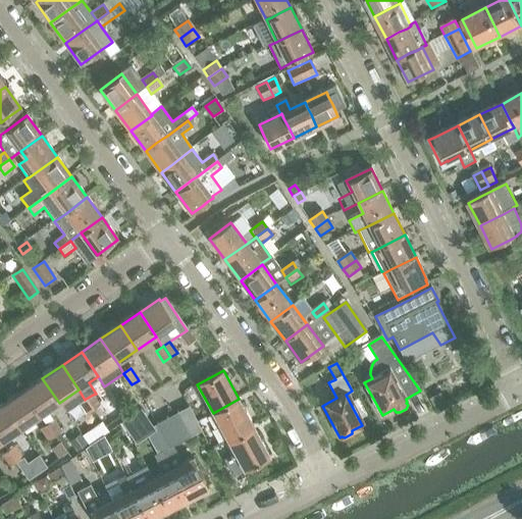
[(117,377),(124,390),(132,384),(123,373),(117,377)]
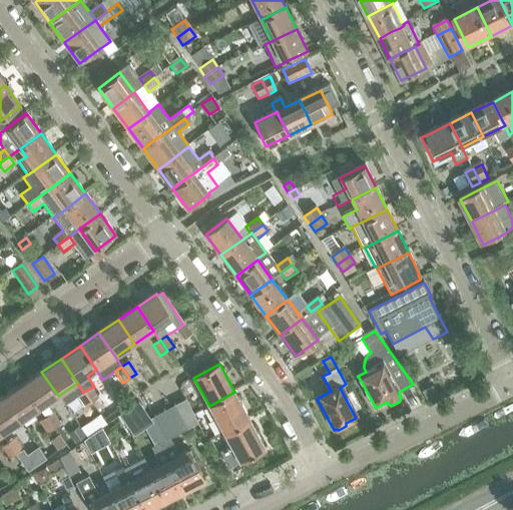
[(58,396),(41,372),(22,385),(39,409),(45,419),(52,414),(46,404),(58,396)]
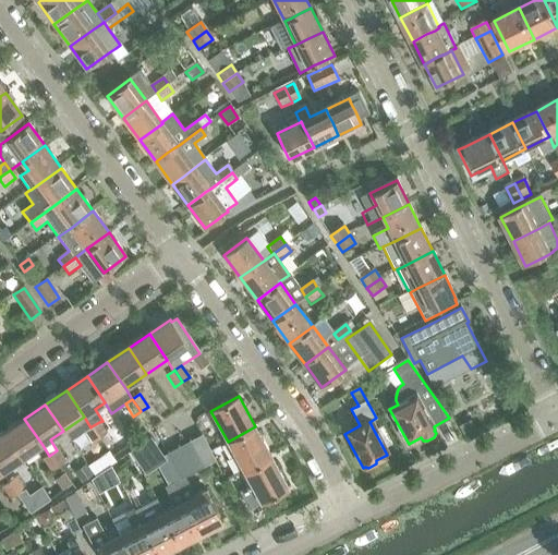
[(43,445),(24,419),(4,433),(22,459),(43,445)]
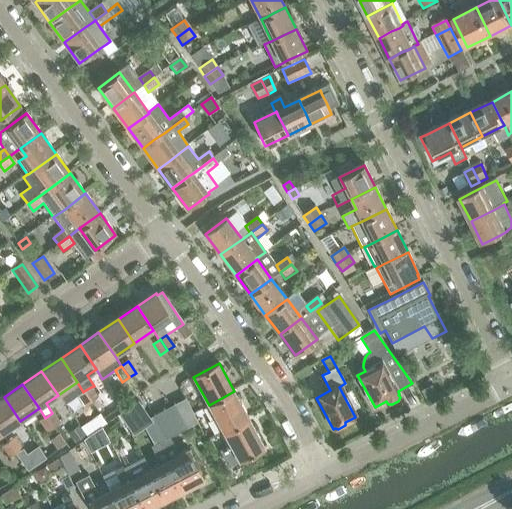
[(424,390),(421,392),(426,401),(436,395),(432,386),(424,390)]
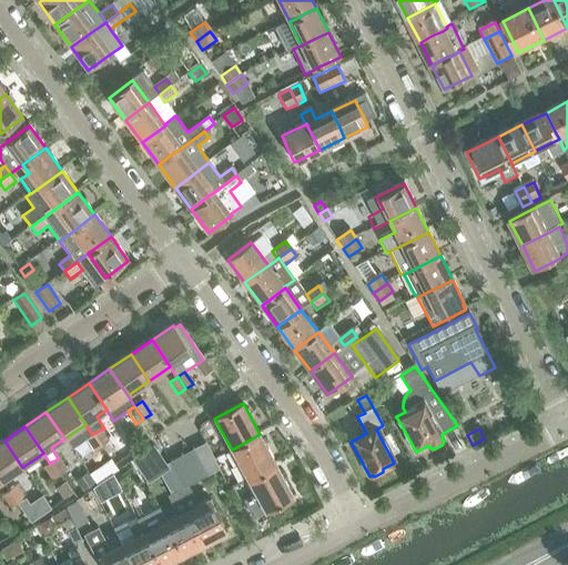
[(93,434),(101,447),(110,443),(101,430),(93,434)]
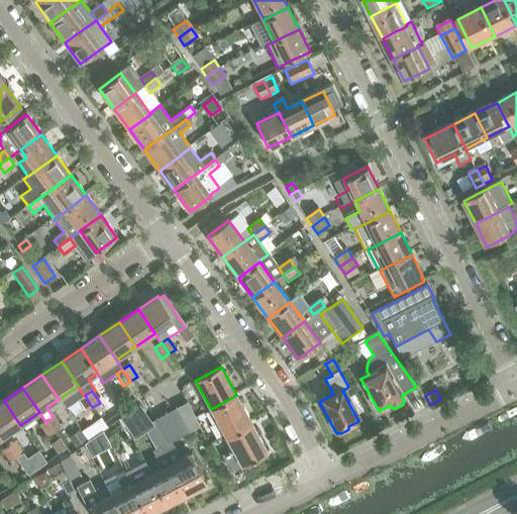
[(84,396),(78,400),(86,412),(92,407),(85,395),(84,396)]
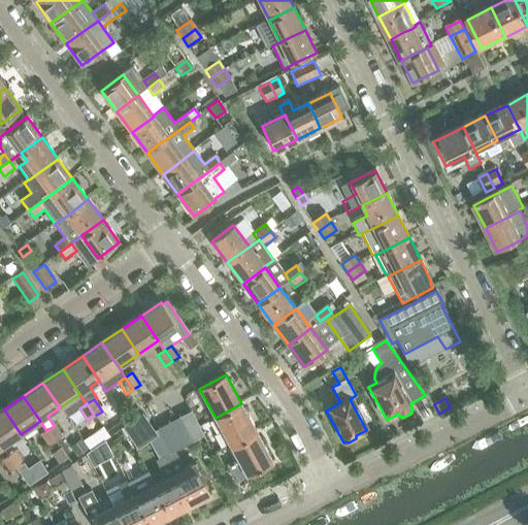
[(216,418),(231,447),(257,432),(241,403),(216,418)]
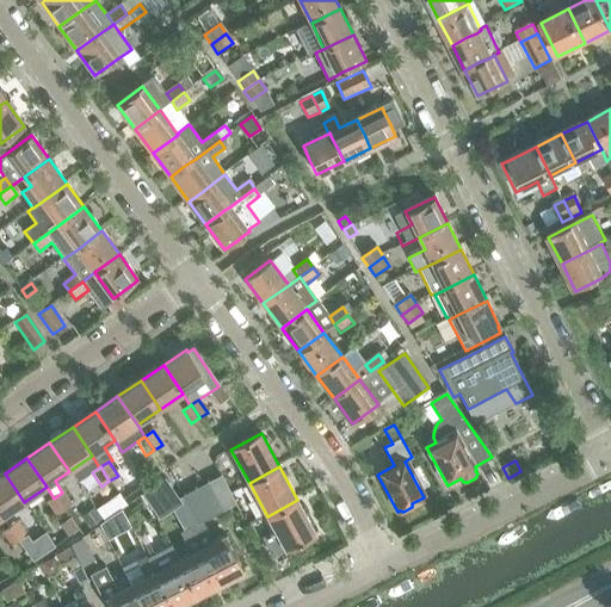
[(24,502),(5,474),(0,476),(0,514),(1,518),(24,502)]
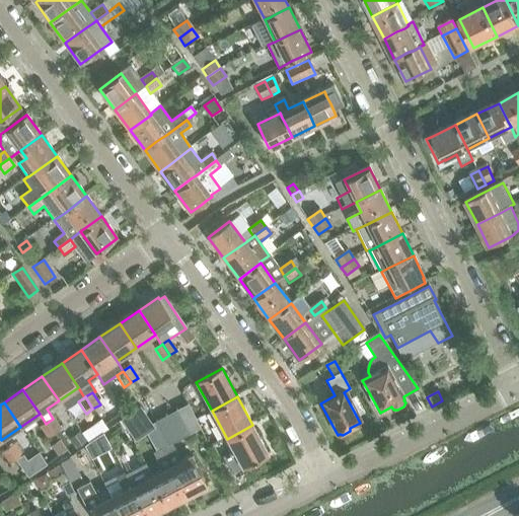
[(188,407),(177,412),(190,434),(200,429),(188,407)]
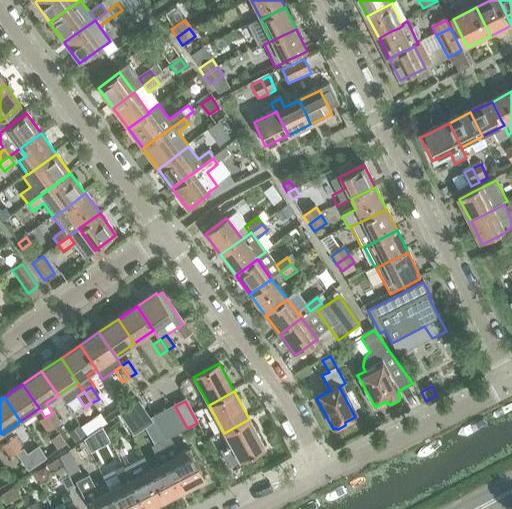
[(150,420),(138,402),(119,414),(133,435),(145,428),(152,423),(150,420)]
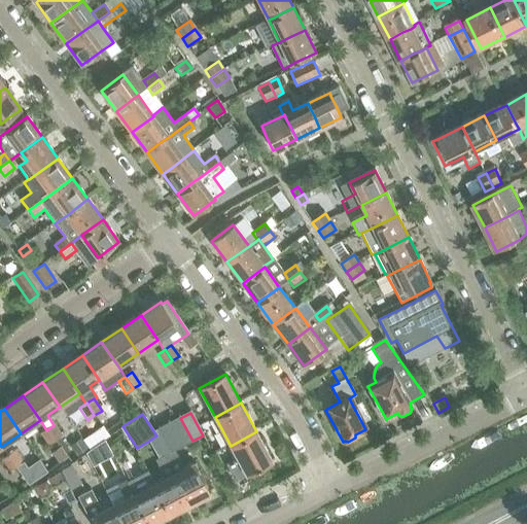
[(180,418),(170,424),(181,447),(192,441),(180,418)]
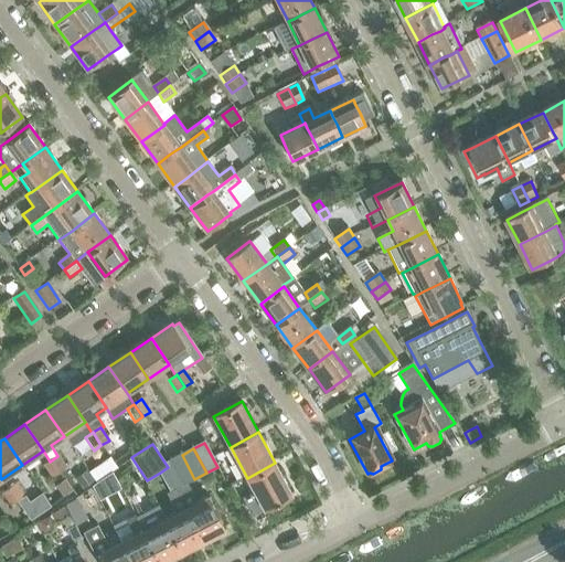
[(183,485),(194,479),(182,455),(170,460),(183,485)]
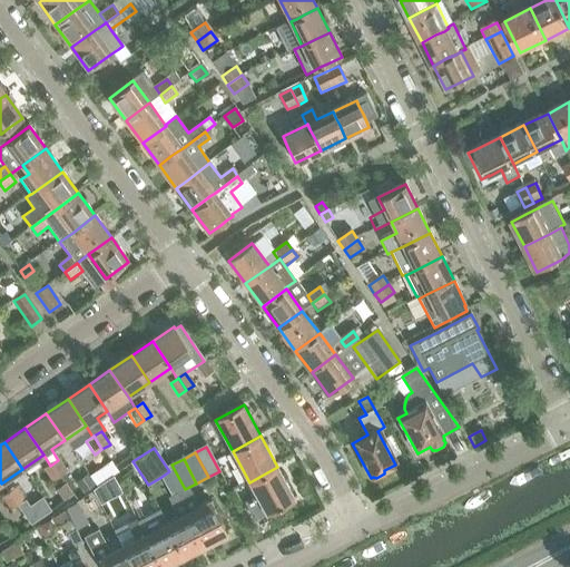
[(58,460),(50,466),(59,478),(67,472),(58,460)]
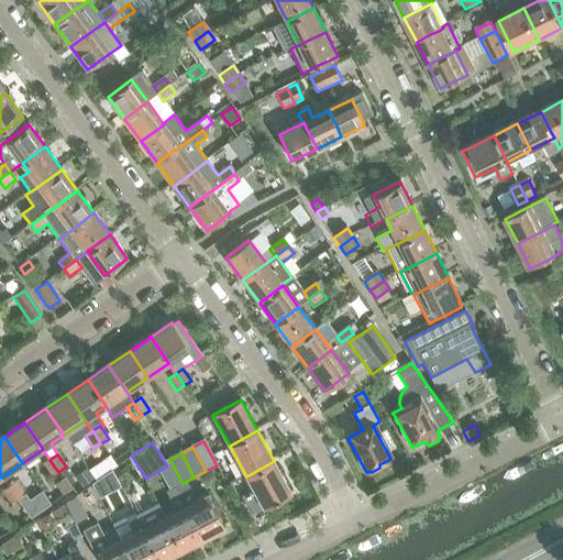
[(167,465),(159,471),(170,491),(177,487),(183,484),(183,483),(169,459),(165,462),(167,465)]
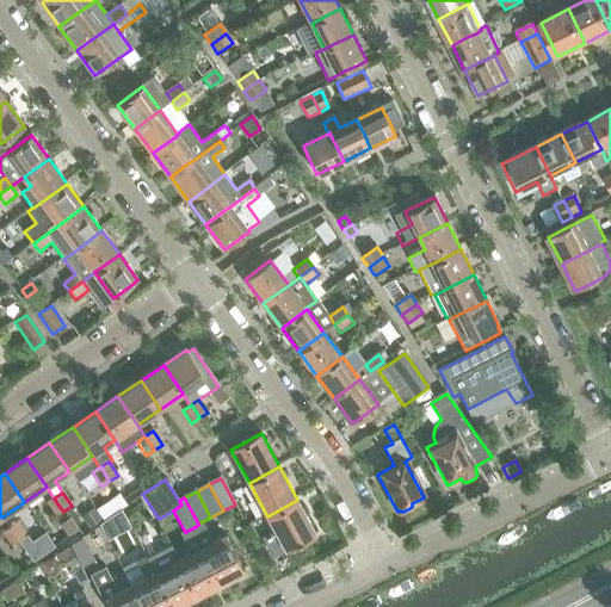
[(55,518),(63,512),(54,499),(47,505),(55,518)]
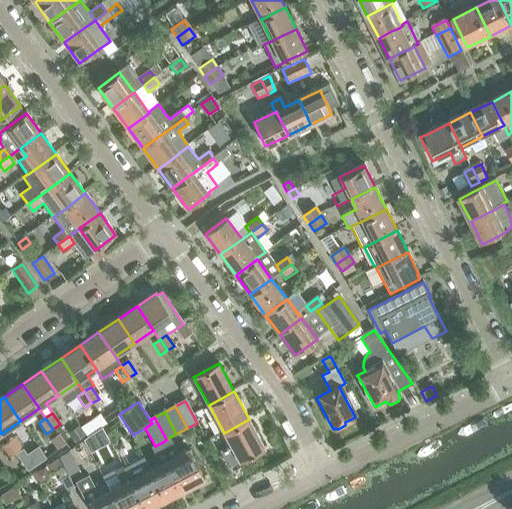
[(264,447),(249,419),(224,433),(231,445),(220,450),(228,466),(239,460),(239,461),(264,447)]
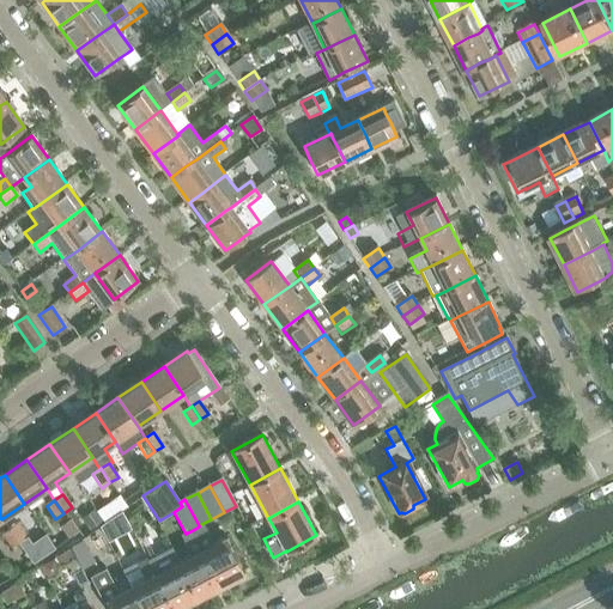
[(122,512),(101,528),(108,542),(132,530),(122,512)]
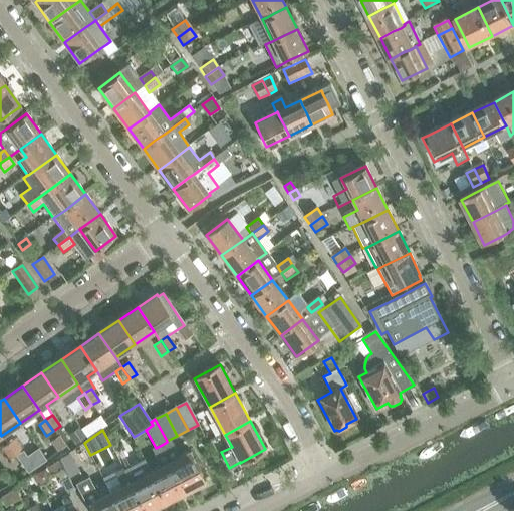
[(81,432),(70,439),(72,443),(75,447),(75,446),(85,440),(85,439),(83,435),(81,432)]
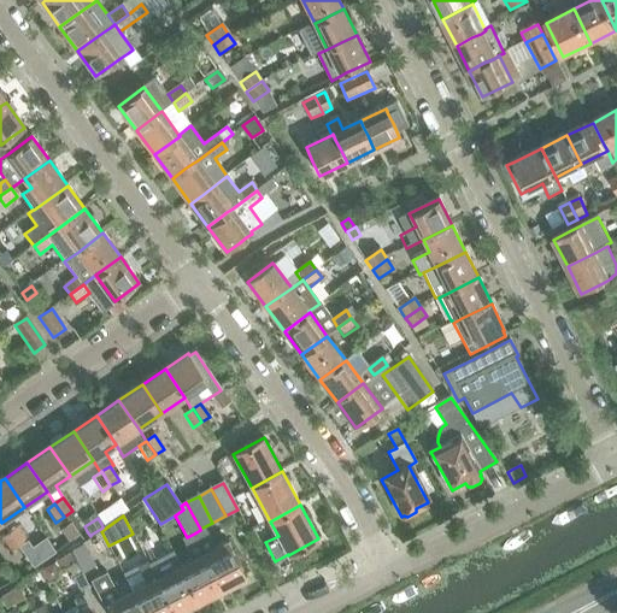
[(17,529),(10,534),(19,548),(27,543),(17,529)]
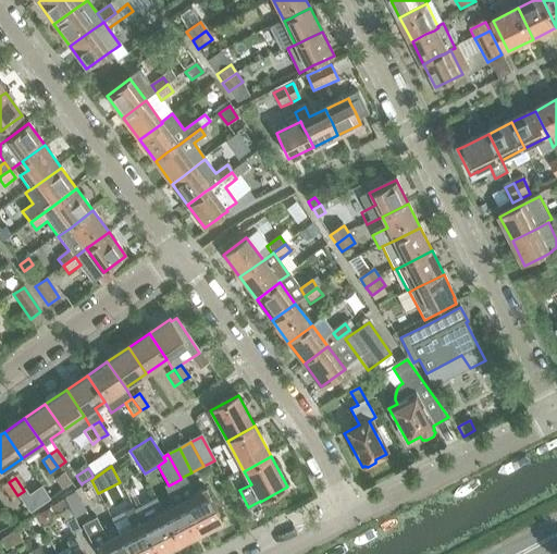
[(207,490),(194,496),(190,489),(190,485),(187,479),(184,478),(181,479),(175,482),(181,491),(185,501),(202,532),(210,528),(211,530),(222,525),(221,522),(223,521),(207,490)]
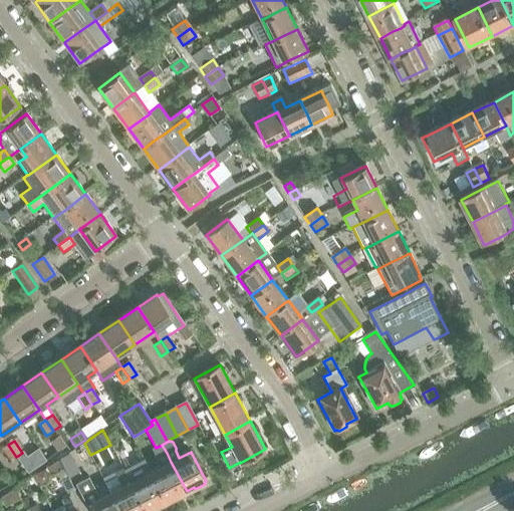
[(9,462),(16,457),(8,445),(1,450),(9,462)]
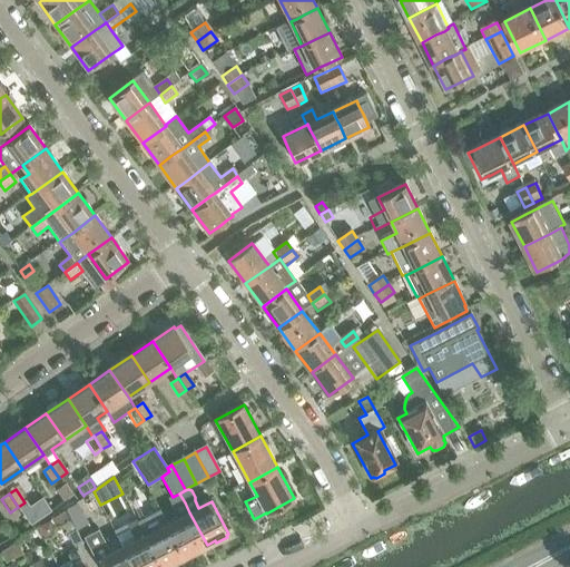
[(194,551),(207,545),(189,512),(187,514),(183,504),(185,502),(179,494),(173,497),(168,499),(178,519),(167,525),(184,557),(185,559),(195,554),(194,551)]
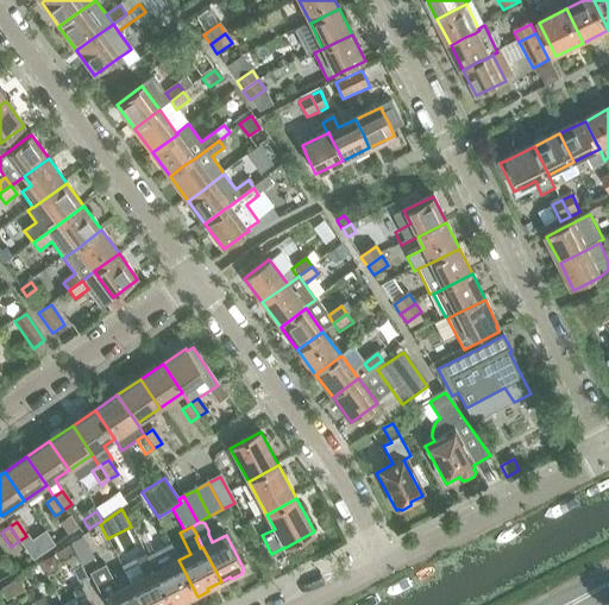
[(81,565),(93,559),(82,537),(70,544),(81,565)]
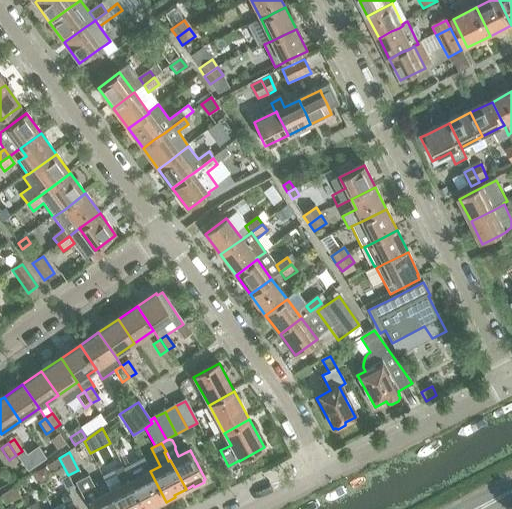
[(50,475),(63,468),(59,461),(46,467),(50,475)]
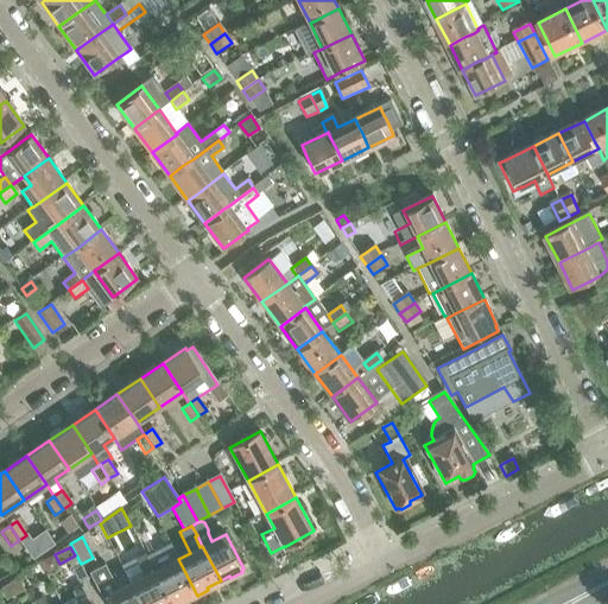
[(55,554),(40,564),(48,576),(57,571),(59,564),(55,554)]
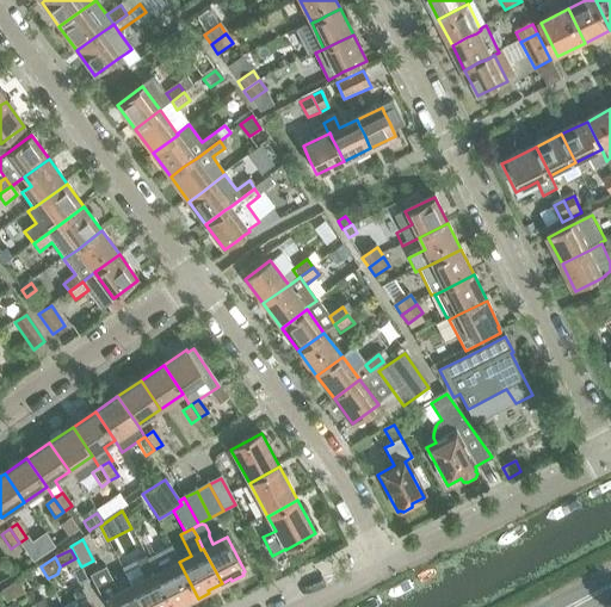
[(173,606),(156,574),(155,575),(147,558),(136,563),(146,580),(133,587),(142,606),(173,606)]
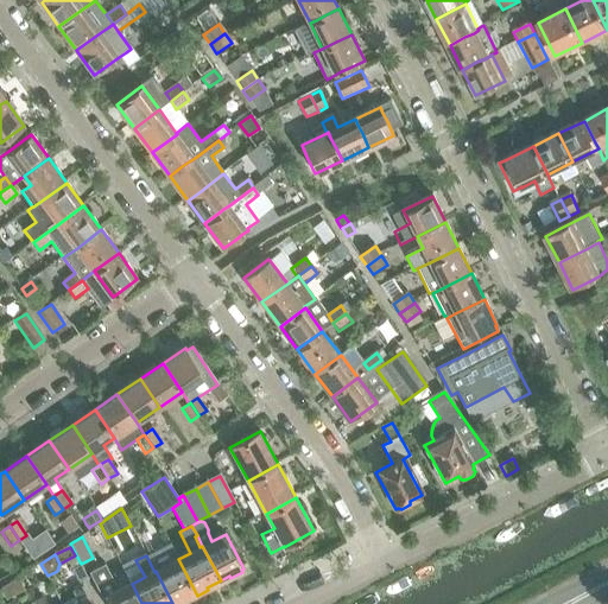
[(185,603),(197,596),(196,593),(178,559),(156,571),(172,603),(176,603),(183,599),(185,603)]
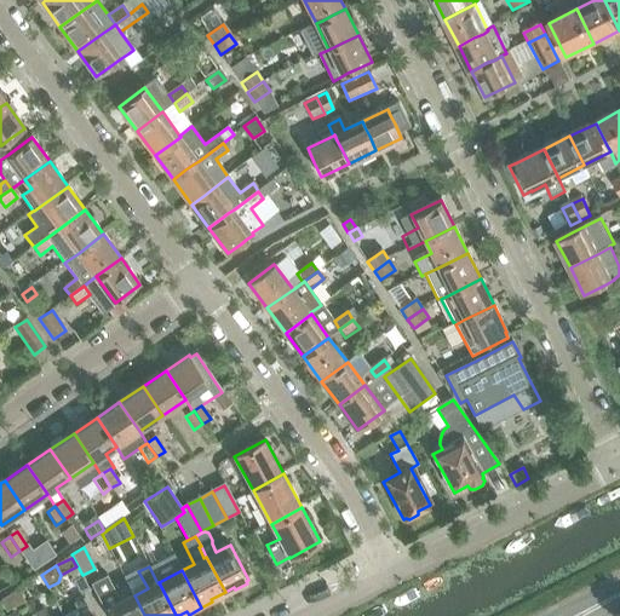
[(82,593),(91,589),(85,576),(76,581),(82,593)]
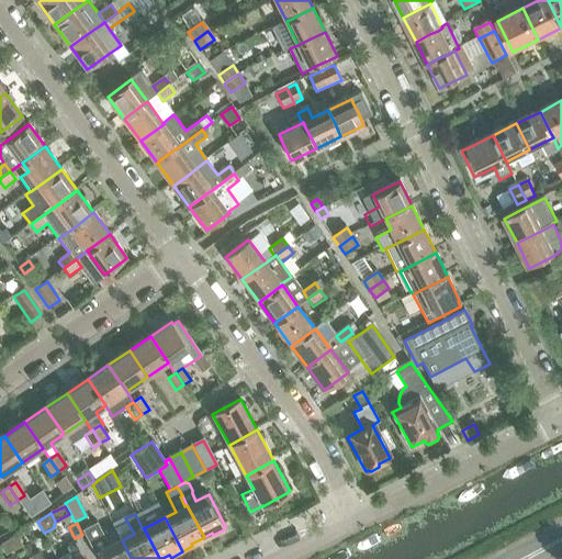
[(131,558),(122,540),(110,547),(98,523),(85,530),(97,554),(100,552),(103,558),(131,558)]
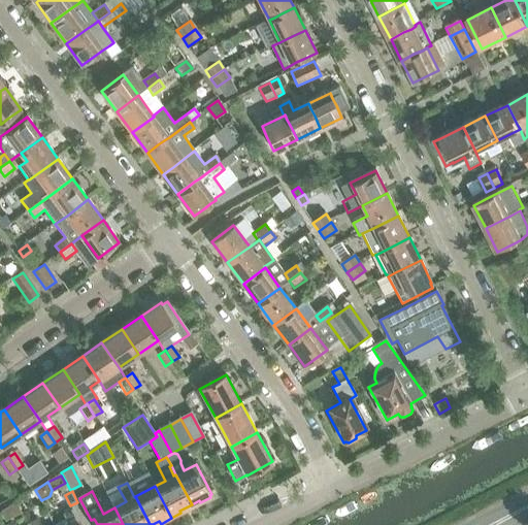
[(21,514),(15,503),(1,514),(5,522),(21,514)]
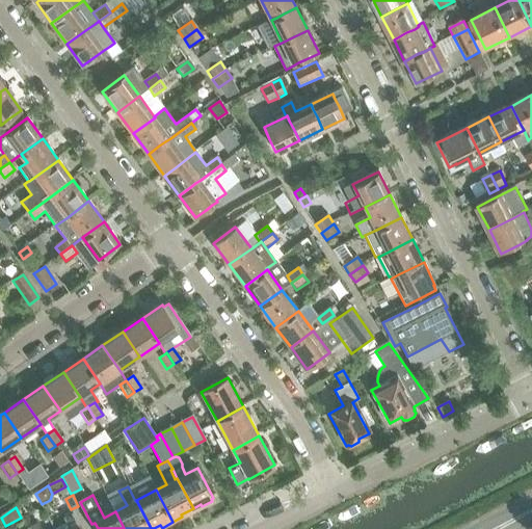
[(79,528),(72,513),(63,519),(69,528),(79,528)]
